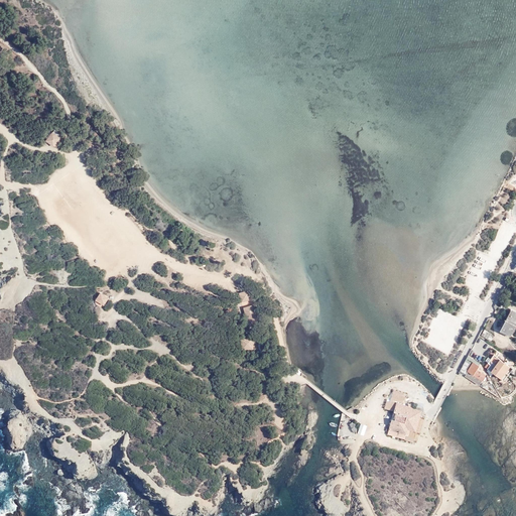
[(58,140),(51,134),(50,133),(46,138),(47,139),(55,145),(55,146),(59,141),(58,140)]
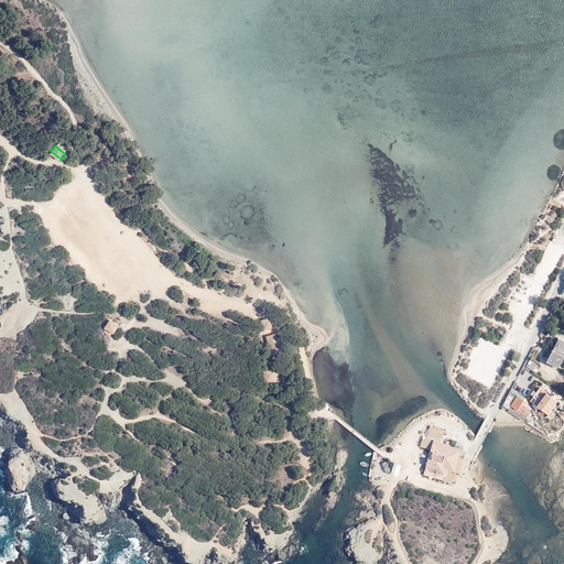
[(273,327),(272,324),(270,324),(268,318),(260,321),(263,331),(273,327)]
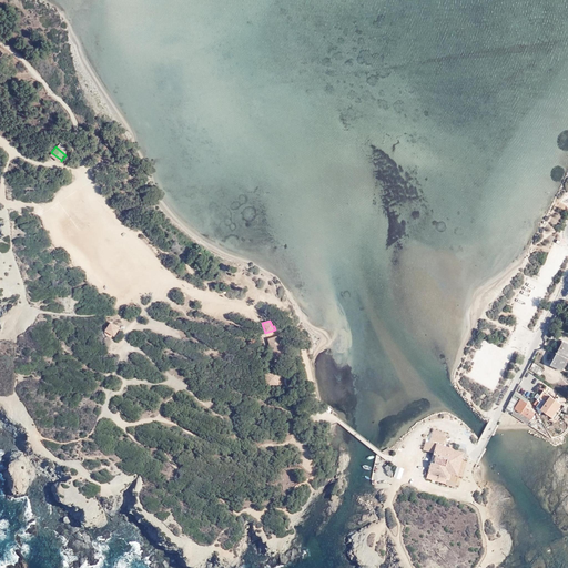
[(110,322),(107,328),(113,332),(112,334),(114,335),(119,327),(110,322)]
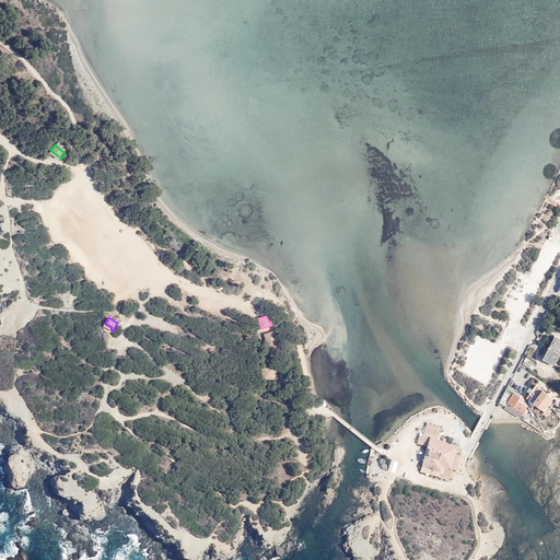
[(280,351),(273,331),(264,335),(269,353),(280,351)]
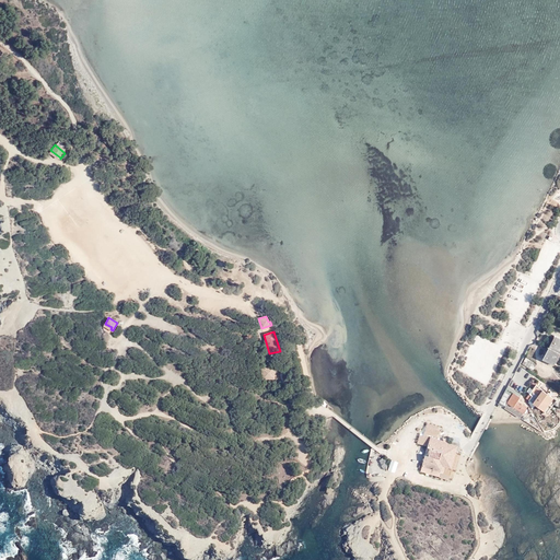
[(549,348),(559,352),(559,350),(559,338),(556,337),(549,348)]
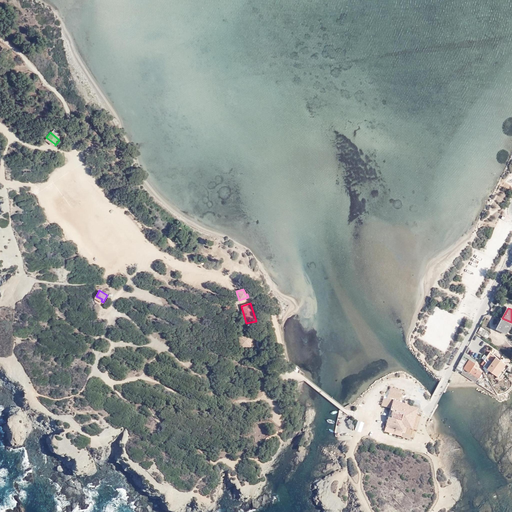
[(508,328),(511,322),(502,318),(497,328),(504,332),(506,327),(508,328)]
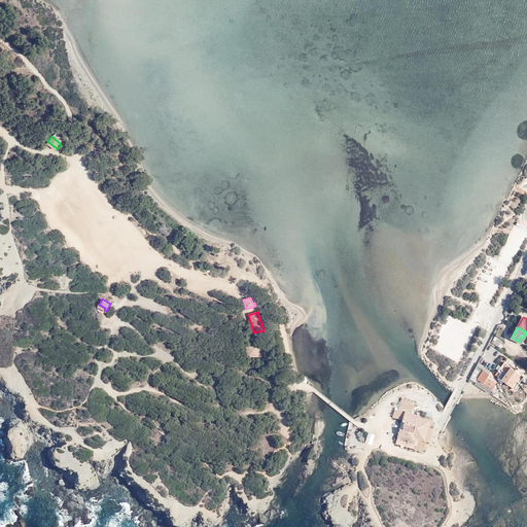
[(504,342),(495,338),(492,343),(501,348),(504,342)]
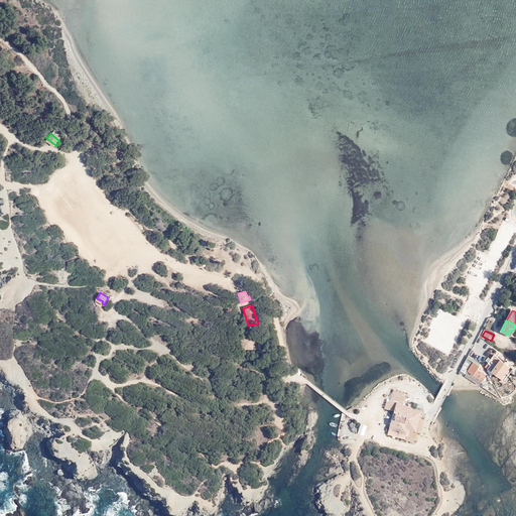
[(251,349),(251,338),(240,339),(241,349),(251,349)]
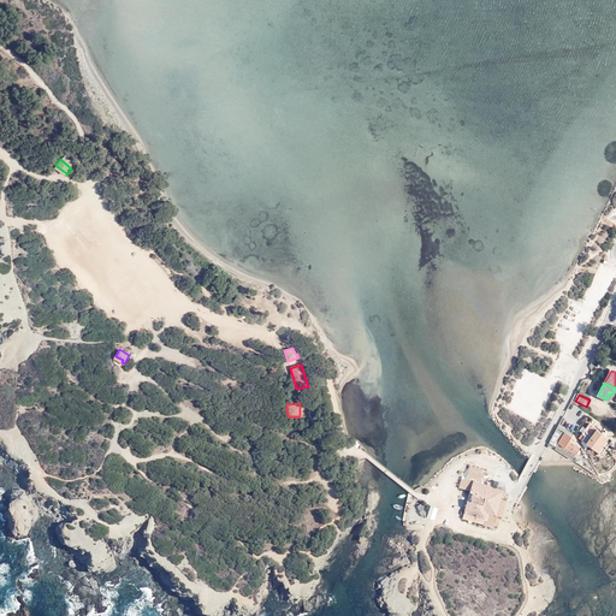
[(582,432),(585,434),(592,425),(590,422),(582,432)]
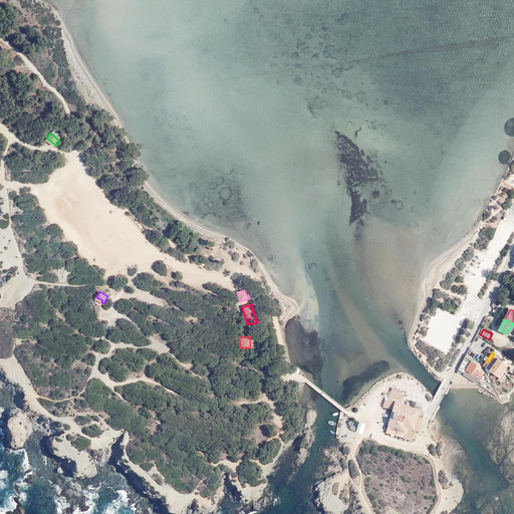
[(466,354),(458,368),(463,372),(471,360),(477,364),(475,362),(466,354)]
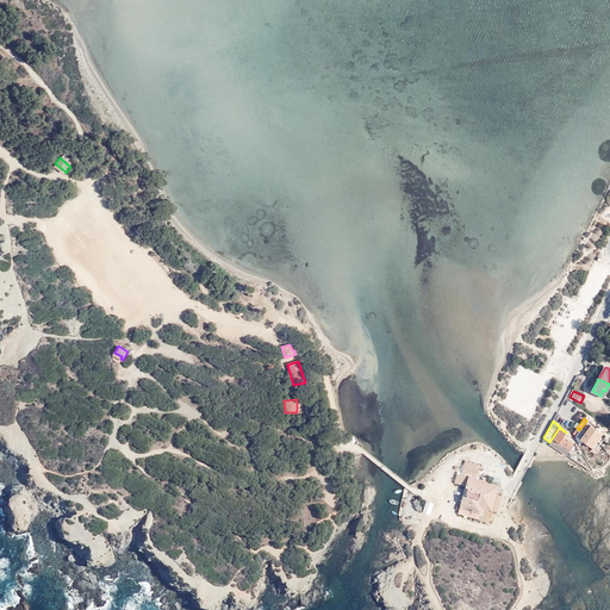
[(574,446),(576,443),(567,430),(553,421),(564,430),(566,433),(573,444),(574,446)]
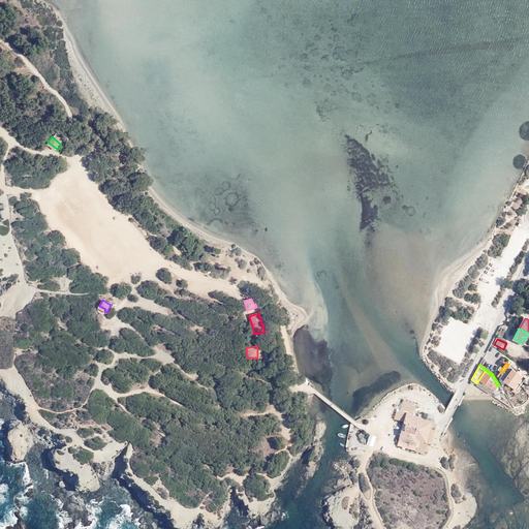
[(508,365),(502,373),(499,377),(512,387),(522,375),(520,373),(522,371),(520,369),(519,370),(511,365),(510,366),(508,365)]
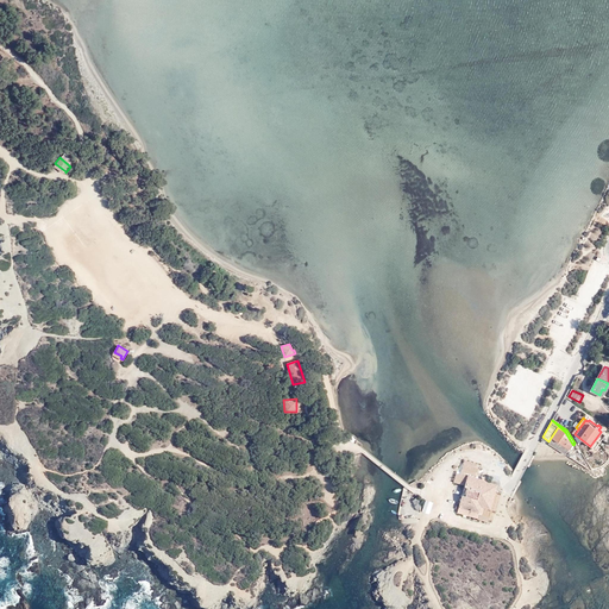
[(548,441),(550,441),(558,447),(560,444),(569,450),(572,444),(563,435),(565,432),(558,427),(548,441)]
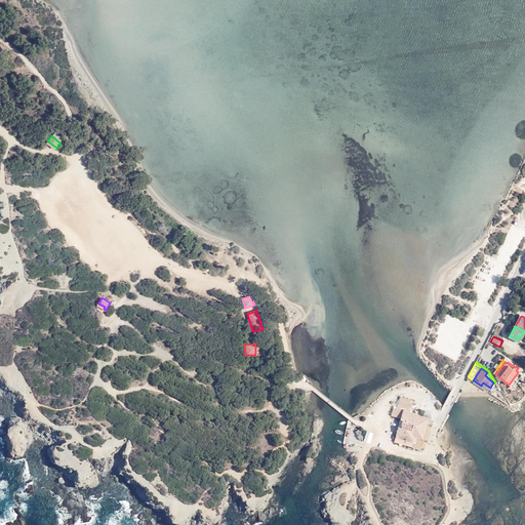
[(485,375),(493,382),(487,372),(485,375)]
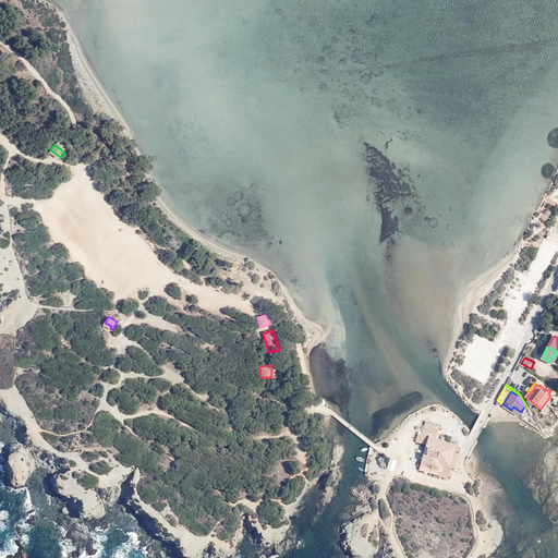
[(550,396),(541,409),(544,411),(554,398),(550,396)]
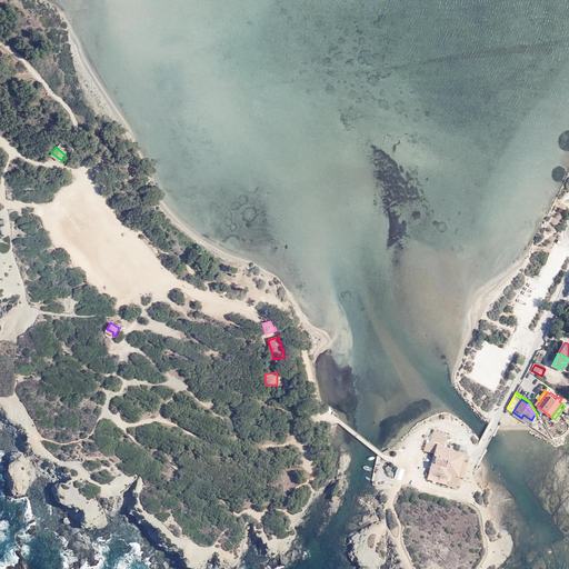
[(513,412),(512,415),(528,425),(531,420),(523,415),(521,418),(513,412)]
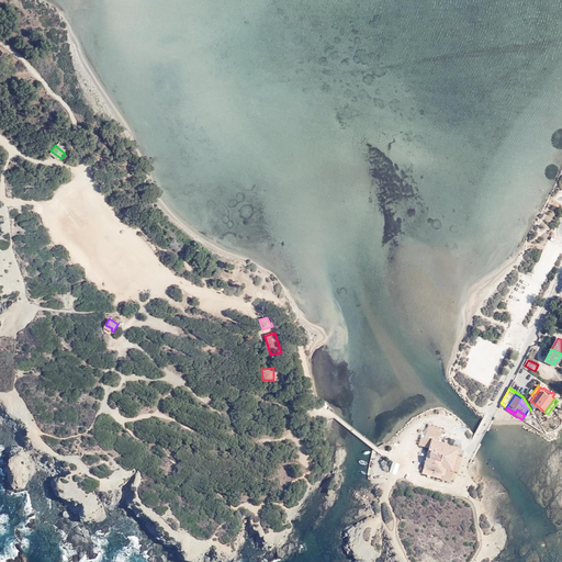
[(461,447),(452,445),(446,442),(431,438),(424,465),(423,467),(438,471),(438,472),(442,473),(445,468),(447,468),(452,470),(457,453),(459,453),(461,447)]
